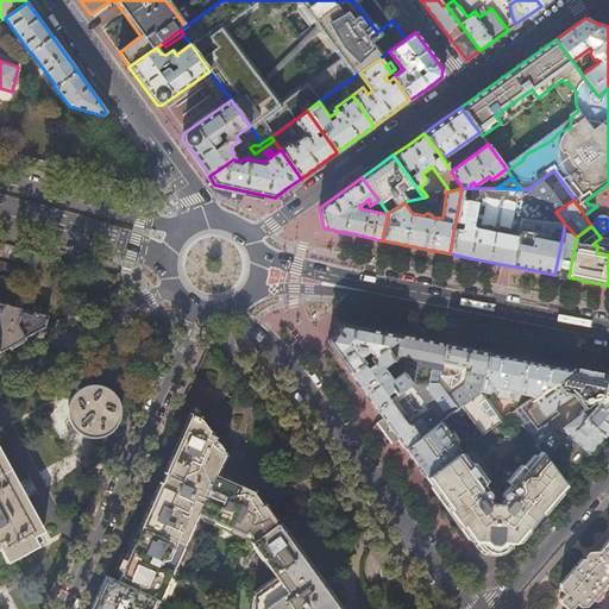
[(554,275),(569,277),(576,239),(565,237),(566,231),(564,230),(554,275)]
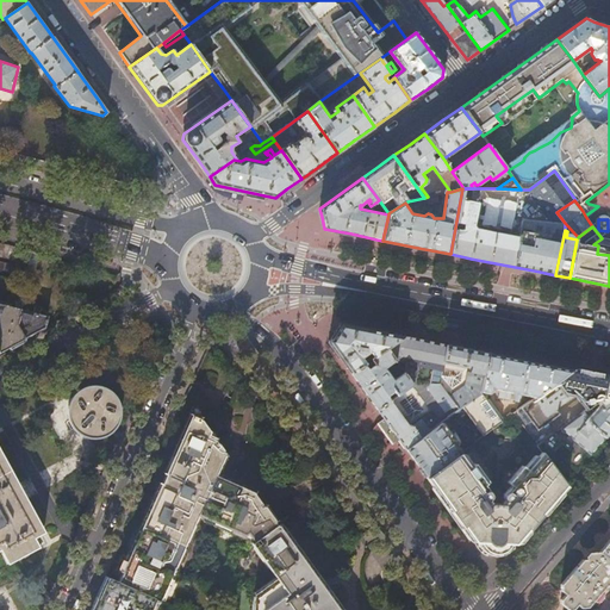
[(0,350),(16,343),(45,327),(47,322),(48,316),(36,312),(5,305),(0,303),(0,350)]
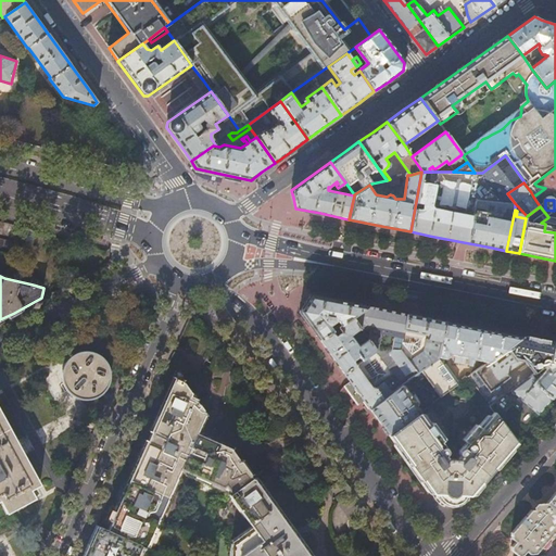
[(299,312),(319,340),(332,331),(333,331),(330,326),(338,320),(341,325),(352,318),(368,306),(341,301),(311,295),(299,312)]
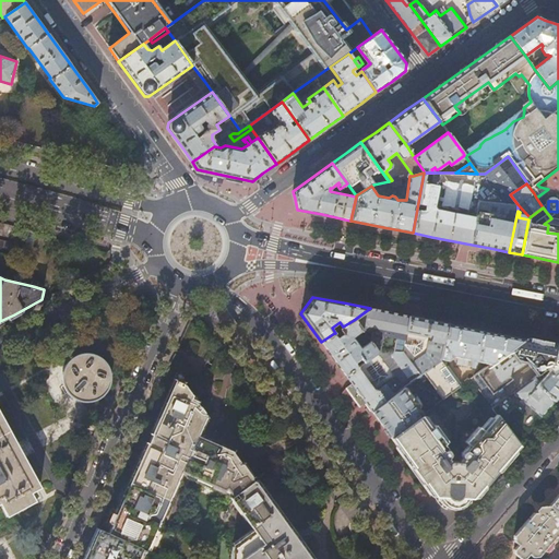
[(371,343),(378,352),(402,352),(408,316),(388,311),(370,308),(354,320),(361,330),(373,332),(371,343)]
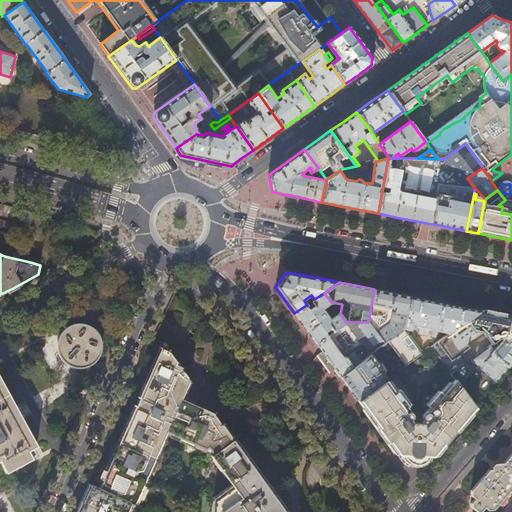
[(207,283),(198,289),(207,302),(216,296),(211,289),(207,283)]
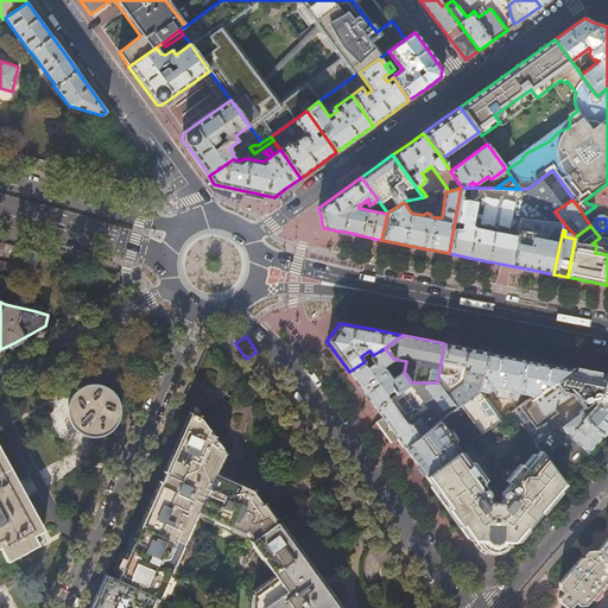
[(411,382),(375,409),(391,430),(404,447),(439,420),(451,411),(460,405),(466,401),(479,392),(487,352),(444,343),(437,382),(411,382)]
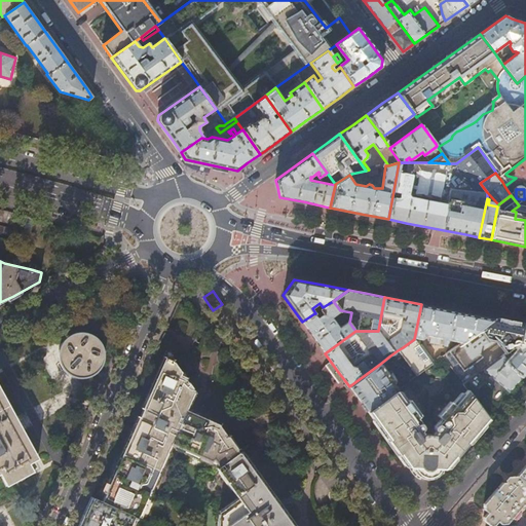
[(316,341),(325,353),(355,331),(349,323),(348,321),(338,328),(331,317),(340,310),(333,301),(323,307),(320,309),(323,313),(317,317),(314,313),(302,322),(316,341)]
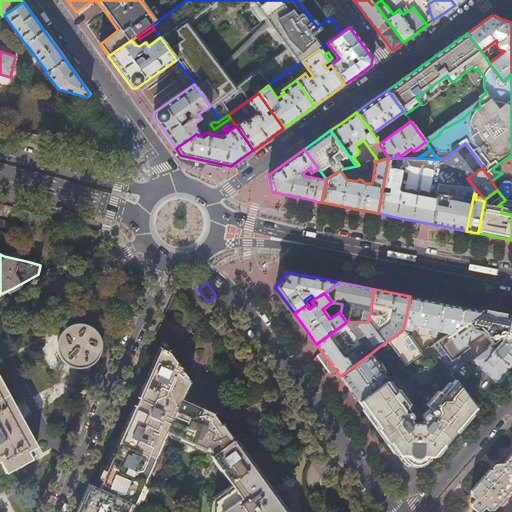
[(443,303),(410,296),(403,330),(408,336),(409,330),(410,330),(413,328),(414,326),(419,328),(418,334),(427,335),(428,330),(436,332),(437,331),(449,333),(480,310),(443,303)]
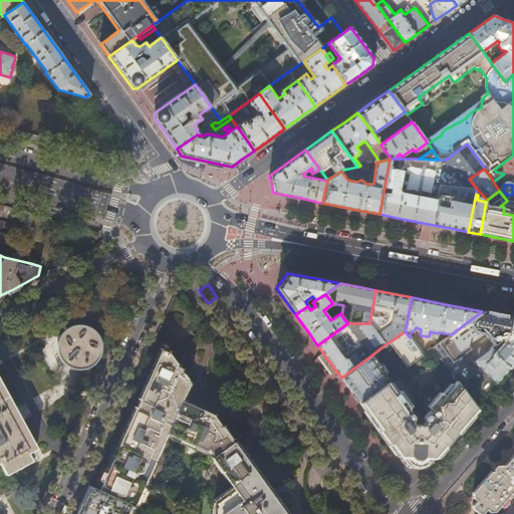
[(495,314),(482,311),(451,334),(432,348),(453,375),(473,361),(496,344),(504,339),(507,336),(511,317),(495,314)]
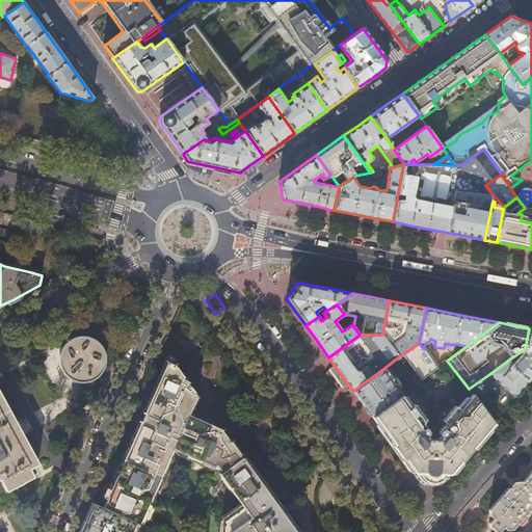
[(531,328),(529,328),(525,348),(522,351),(524,353),(524,355),(519,362),(513,356),(489,374),(500,383),(495,390),(500,394),(494,402),(503,410),(531,376),(531,328)]
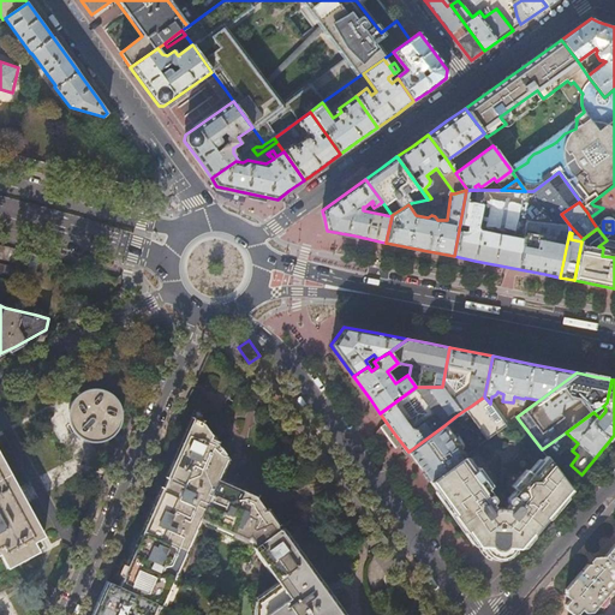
[(120,421),(120,416),(120,415),(120,410),(119,406),(117,402),(113,396),(107,393),(103,392),(100,389),(94,389),(89,390),(84,392),(79,394),(76,398),(72,402),(70,407),(69,411),(69,416),(70,421),(71,427),(75,431),(77,435),(82,437),(85,440),(91,441),(96,441),(101,441),(106,439),(109,436),(113,434),(115,430),(119,424),(120,421)]
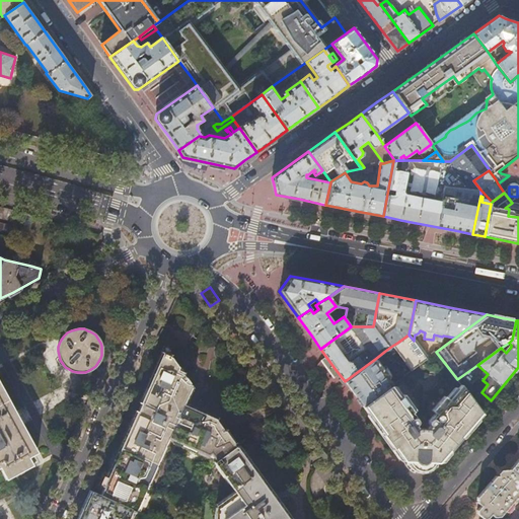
[(392,346),(411,370),(427,359),(414,342),(414,341),(409,335),(397,343),(392,346)]
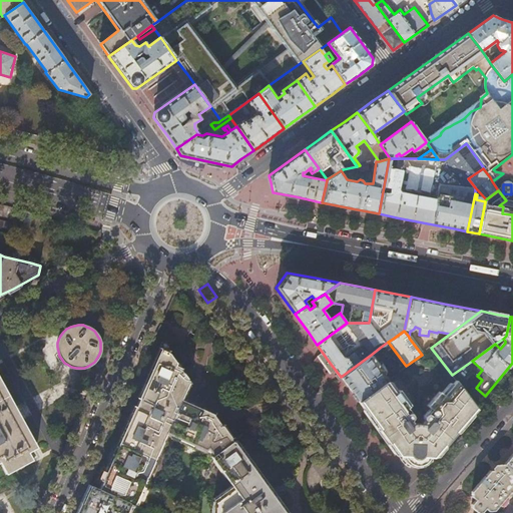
[(409,338),(422,355),(424,353),(411,336),(409,337),(409,338)]
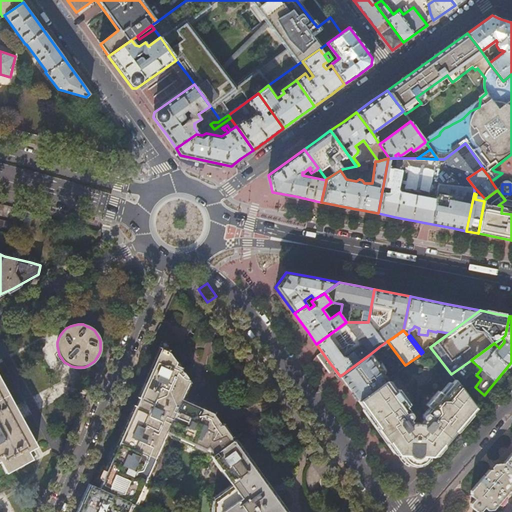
[(100,489),(130,502),(133,504),(164,432),(179,438),(179,437),(206,449),(208,447),(213,454),(232,440),(214,415),(180,399),(188,380),(181,369),(174,366),(176,363),(168,352),(163,349),(140,400),(100,489)]
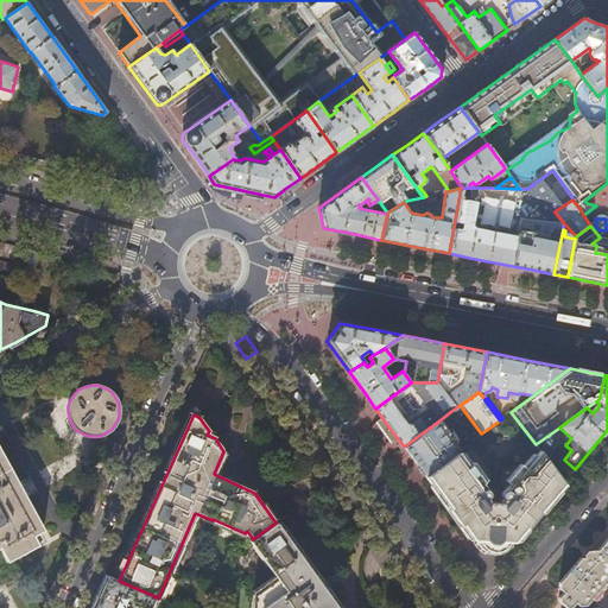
[(439,420),(404,447),(420,470),(424,475),(456,451),(457,451),(458,450),(453,441),(454,439),(439,420)]
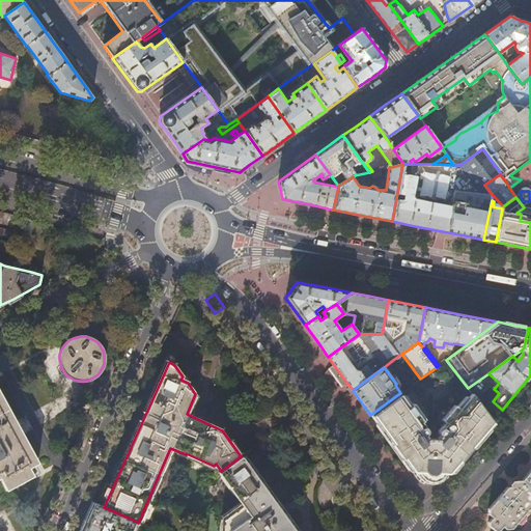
[(398,394),(370,415),(400,455),(411,471),(417,471),(439,471),(445,470),(450,470),(471,446),(471,441),(475,441),(493,421),(472,394),(457,410),(453,406),(441,420),(444,423),(439,428),(438,430),(437,431),(437,434),(437,435),(437,436),(437,437),(436,438),(436,439),(436,440),(436,441),(426,441),(427,440),(427,439),(426,438),(426,437),(426,435),(426,431),(426,429),(420,422),(423,420),(412,403),(408,407),(398,394)]
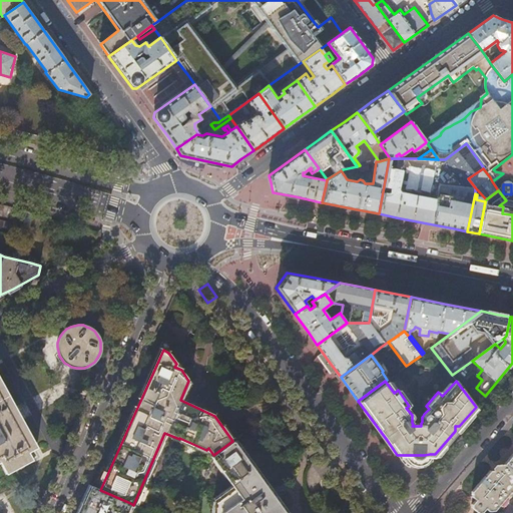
[(0,462),(6,474),(33,459),(28,452),(33,449),(0,387),(0,462)]
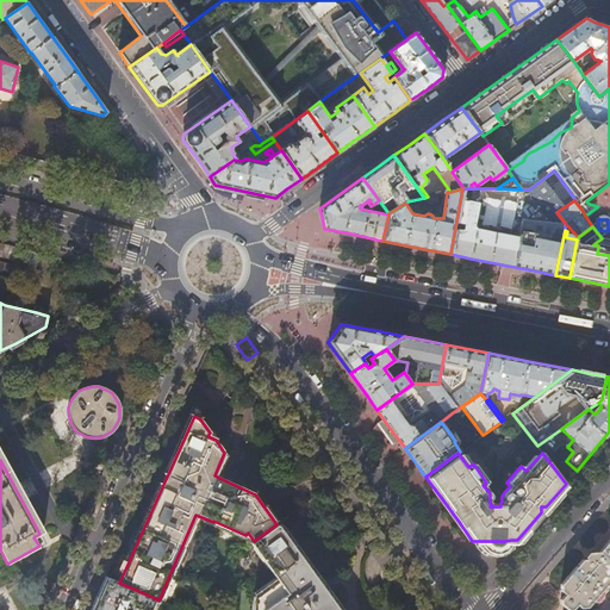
[(338,609),(328,595),(288,541),(277,524),(254,541),(250,543),(277,580),(253,597),(251,609),(338,609)]
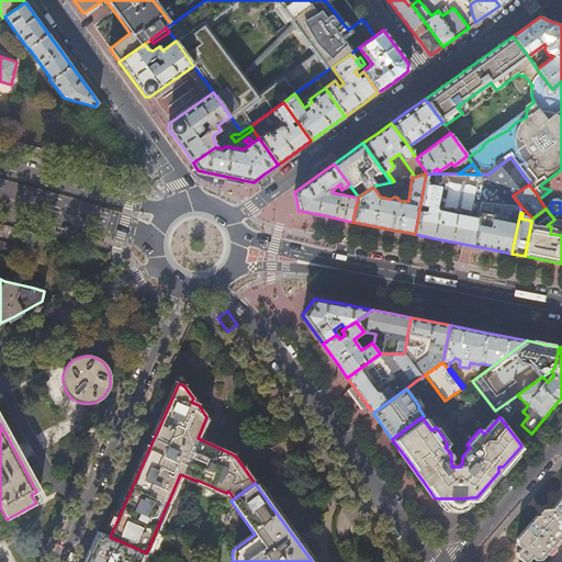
[(561,561),(561,492),(551,505),(546,506),(547,514),(538,516),(518,538),(517,543),(520,547),(517,551),(517,555),(524,561),(528,561),(532,557),(536,560),(536,559),(542,559),(561,536),(561,561)]
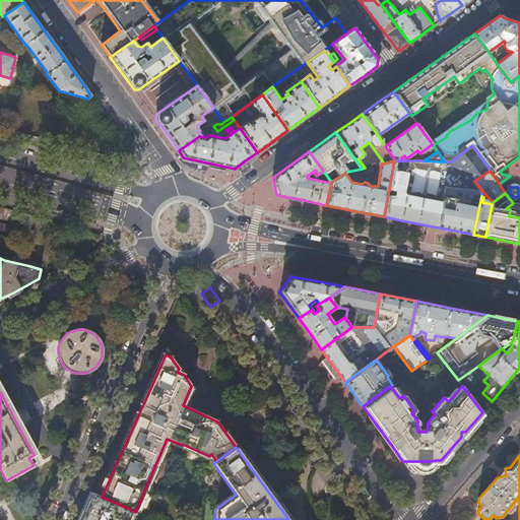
[(430,461),(408,461),(408,465),(410,465),(411,467),(412,468),(413,470),(416,471),(418,472),(420,472),(423,472),(425,472),(428,471),(430,469),(432,468),(433,467),(434,465),(435,465),(436,460),(430,461)]
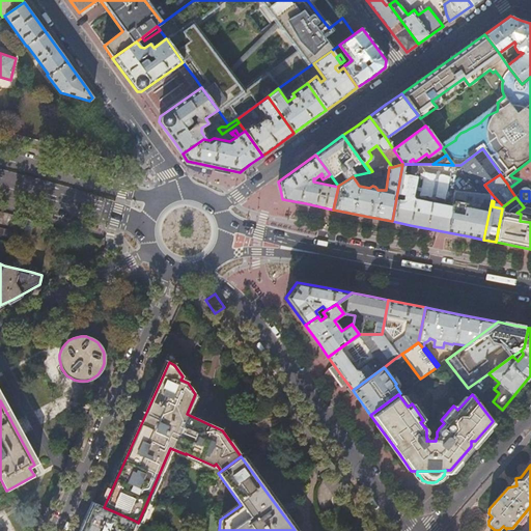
[(80,530),(79,530),(130,530),(135,521),(104,507),(92,502),(80,530)]
